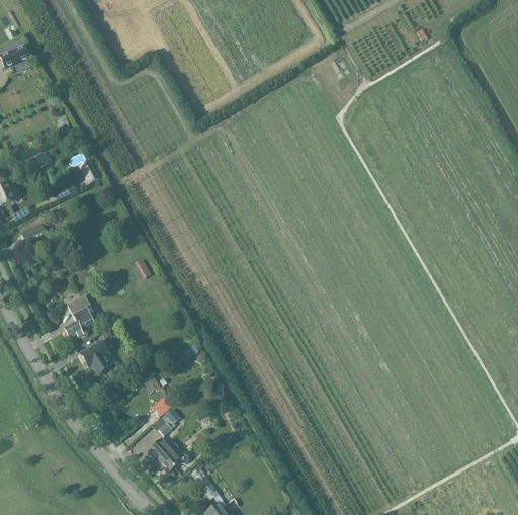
[(422,26),(416,29),(422,38),(427,34),(422,26)]
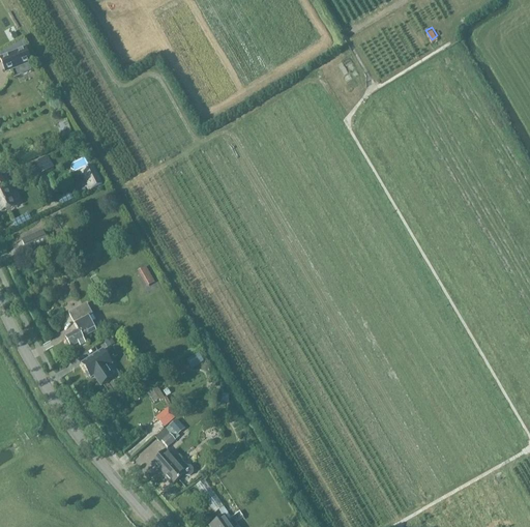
[(26,46),(0,55),(0,57),(5,70),(16,66),(29,61),(31,60),(26,47),(26,46)]
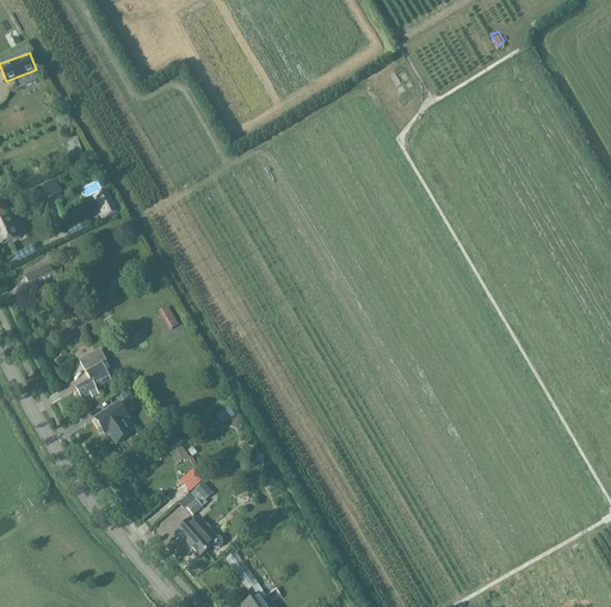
[(96,197),(106,220),(121,211),(110,190),(96,197)]
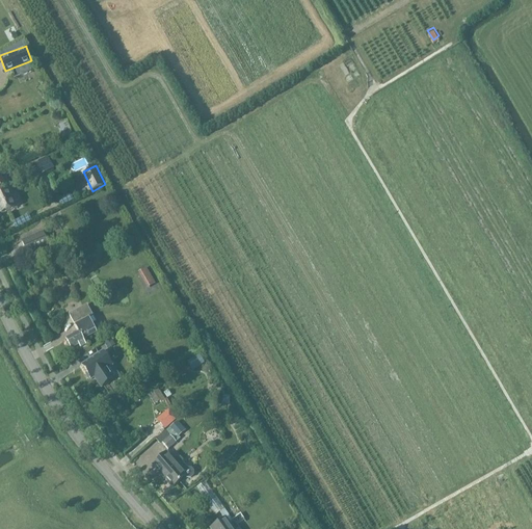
[(7,188),(0,191),(0,207),(2,211),(8,208),(11,215),(24,210),(17,192),(9,194),(7,188)]
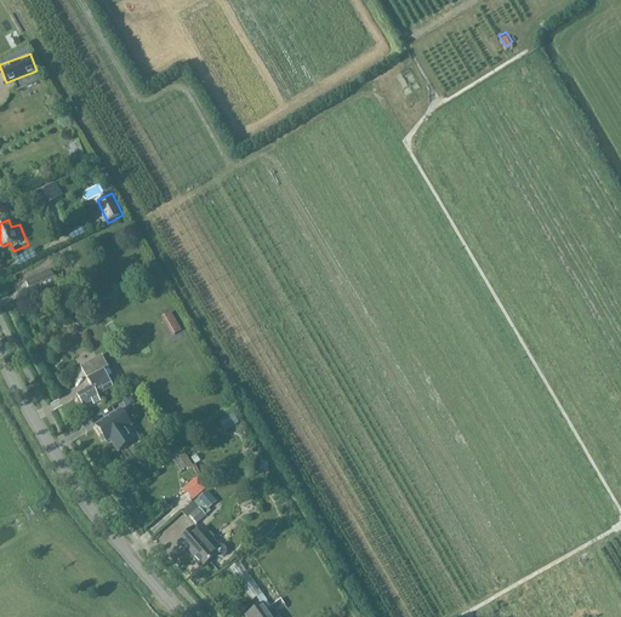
[(26,278),(33,292),(56,283),(50,267),(26,278)]
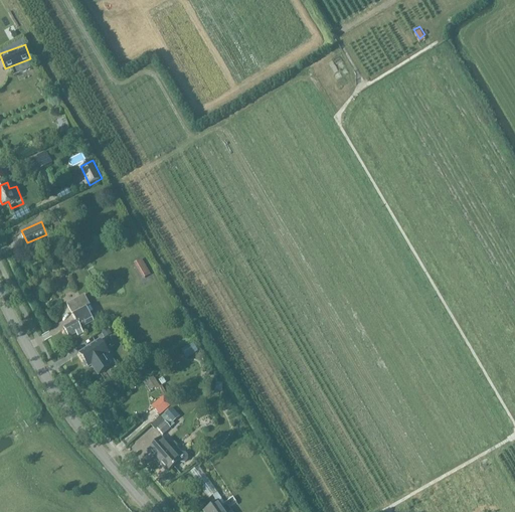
[(75,319),(63,325),(68,335),(76,331),(77,334),(83,331),(80,326),(94,319),(86,304),(90,302),(84,292),(66,301),(75,319)]
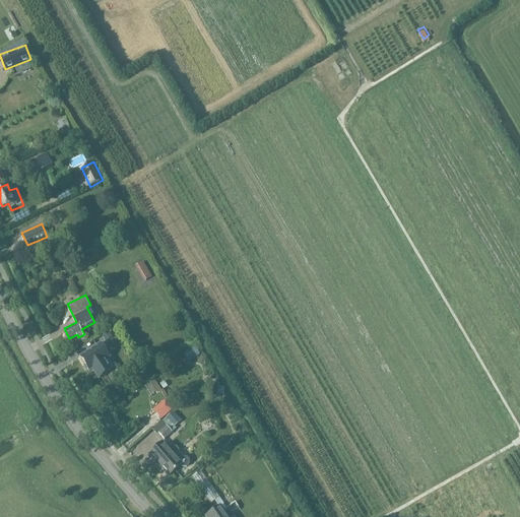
[(101,341),(80,354),(89,368),(92,366),(99,376),(111,369),(117,365),(110,354),(101,341)]
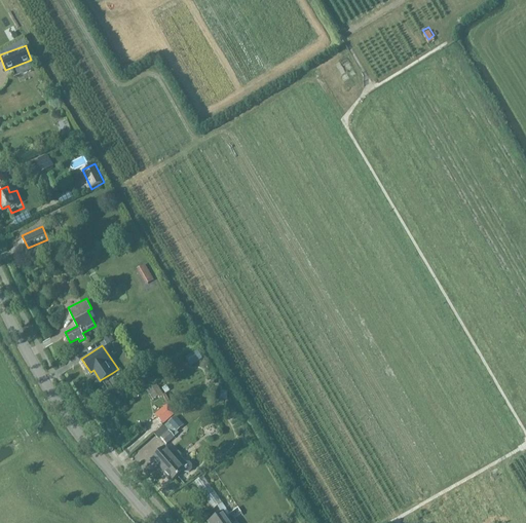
[(143,381),(149,377),(139,362),(133,366),(143,381)]
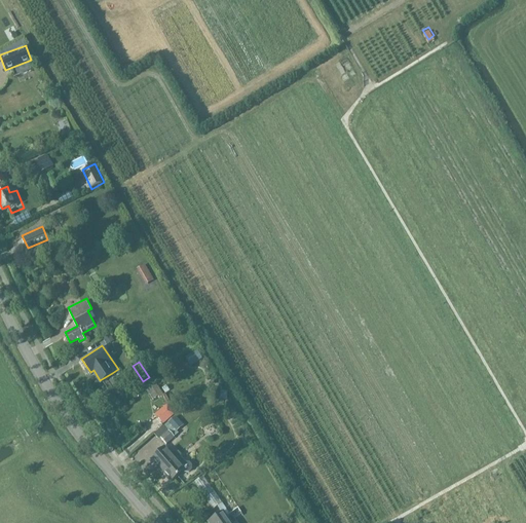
[(167,402),(155,412),(163,422),(176,412),(167,402)]
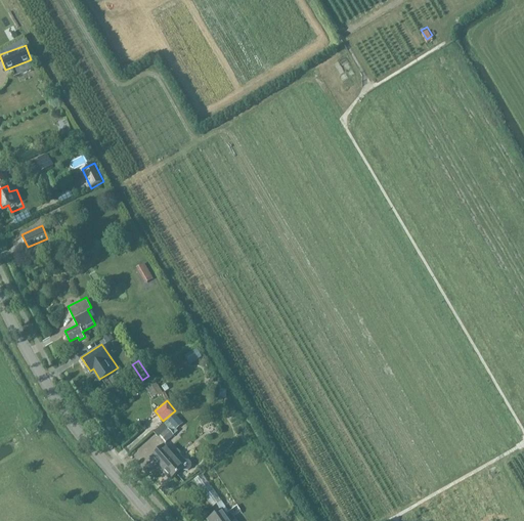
[(161,433),(166,439),(173,433),(168,427),(161,433)]
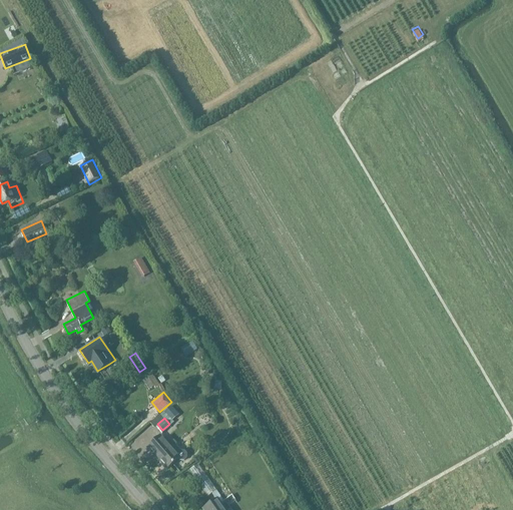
[(167,443),(160,434),(149,444),(161,458),(160,460),(166,466),(178,456),(179,458),(184,458),(187,455),(187,451),(184,448),(180,448),(176,443),(176,441),(173,437),(167,443)]
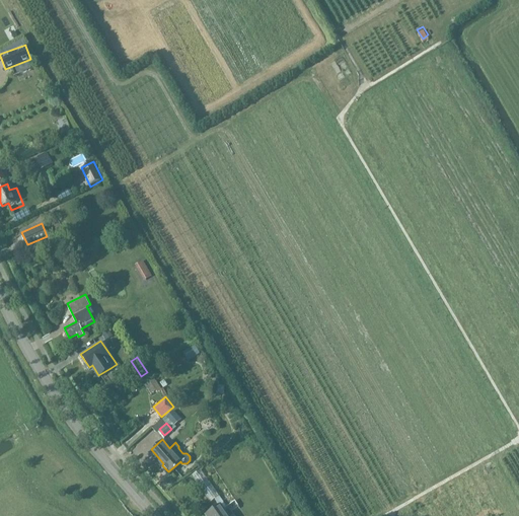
[(200,467),(192,473),(210,500),(215,496),(218,494),(200,467)]
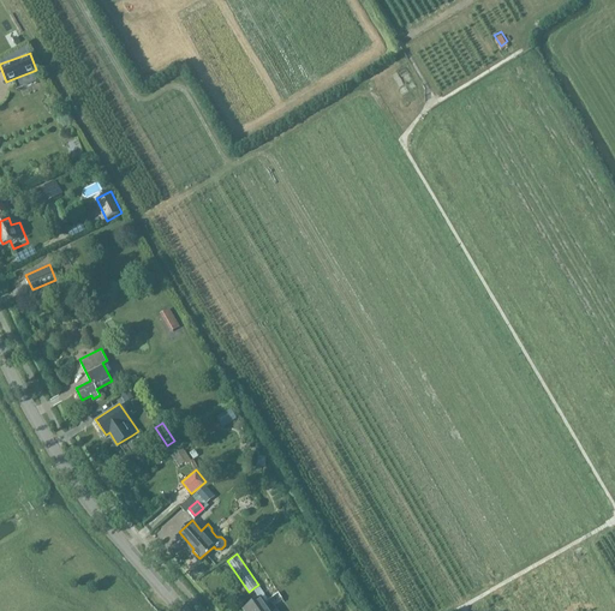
[(268,598),(258,585),(255,587),(260,595),(263,600),(268,598)]
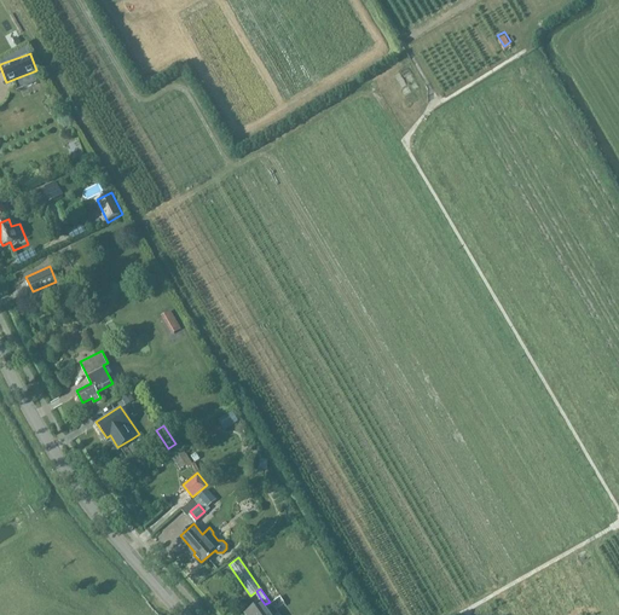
[(261,599),(246,611),(247,614),(272,614),(278,611),(272,603),(267,607),(265,604),(261,599)]
